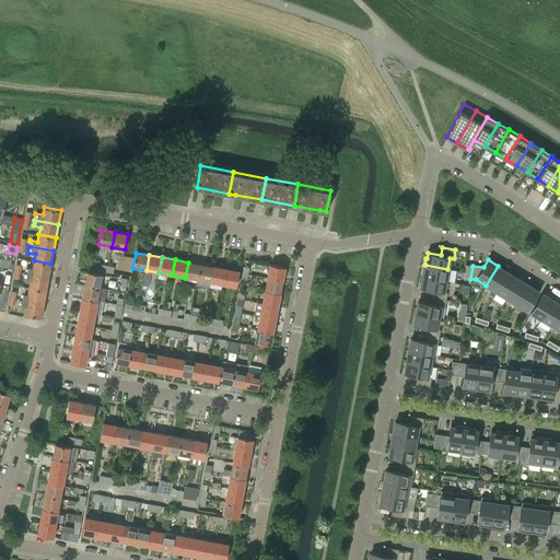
[(48,277),(50,264),(34,260),(33,268),(25,267),(24,272),(48,277)]
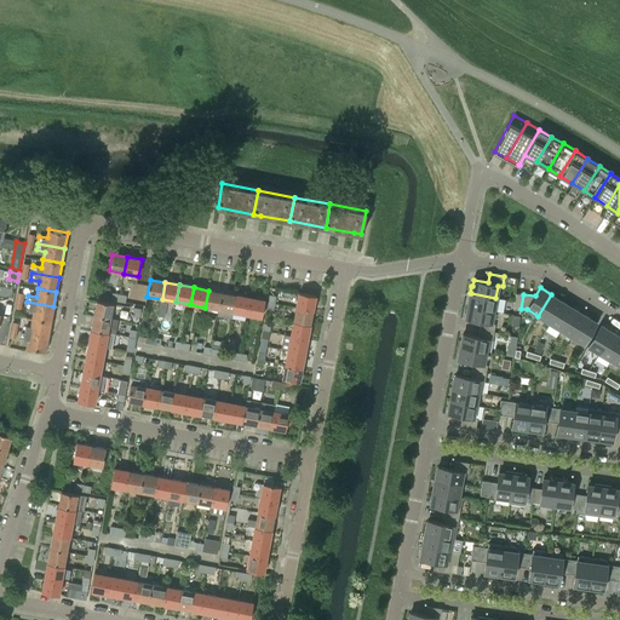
[(208,291),(205,308),(219,310),(222,293),(208,291)]
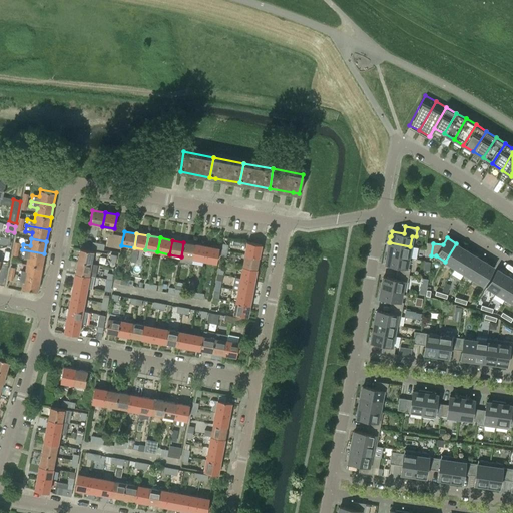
[(183,242),(181,257),(193,259),(195,244),(183,242)]
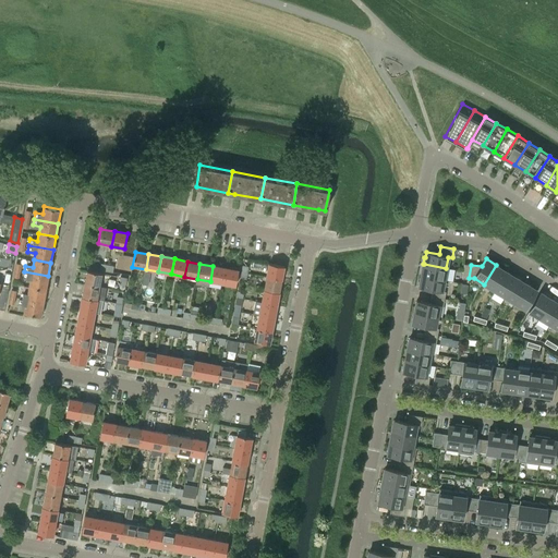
[(269,264),(266,277),(281,280),(283,266),(269,264)]
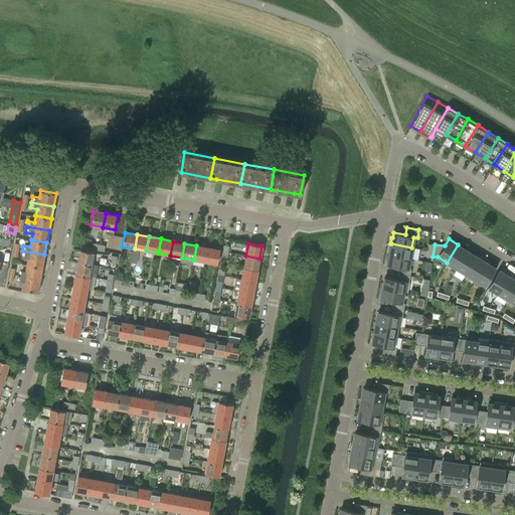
[(409,258),(411,247),(391,243),(390,247),(389,247),(388,253),(409,258)]
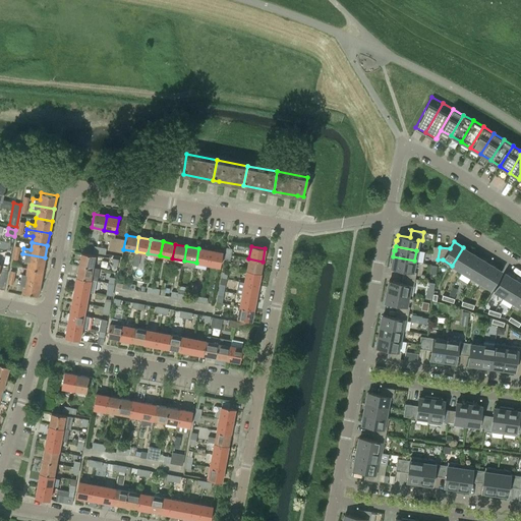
[(431,258),(438,259),(440,247),(432,246),(431,258)]
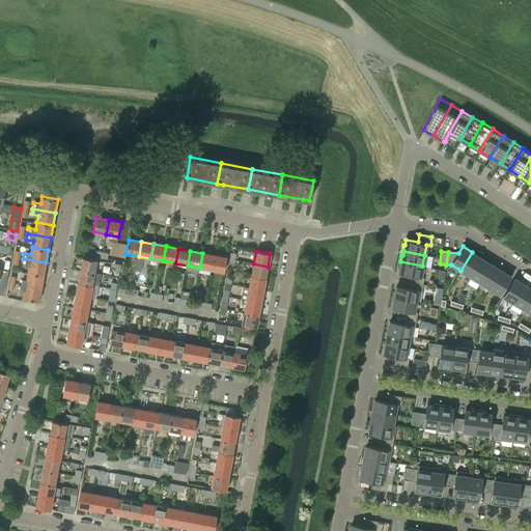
[(460,271),(470,277),(481,258),(472,252),(460,271)]
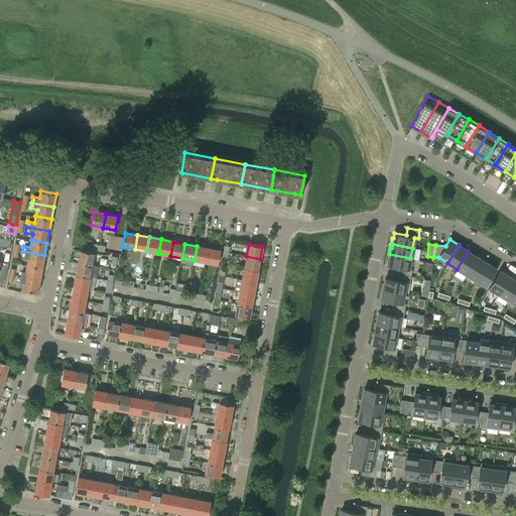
[(197,246),(195,260),(206,262),(209,248),(197,246)]
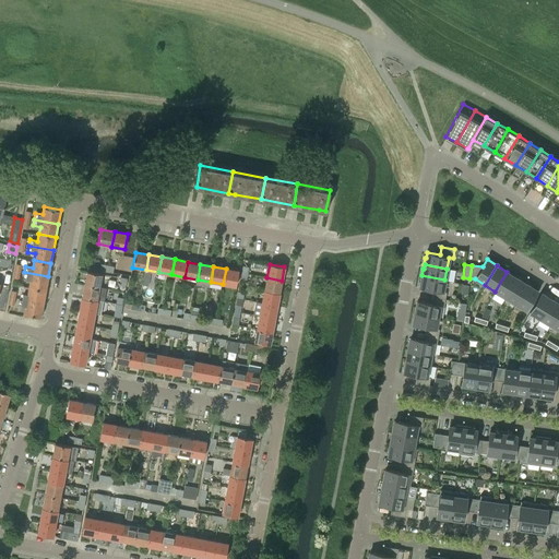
[(226,269),(223,284),(236,286),(239,271),(226,269)]
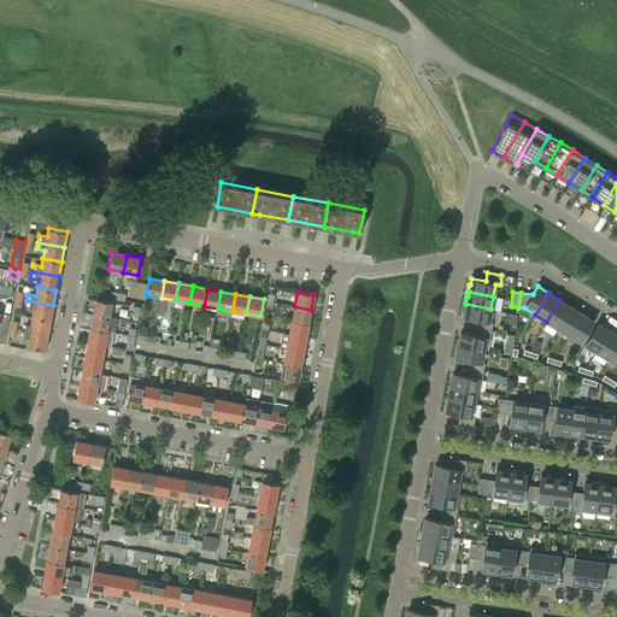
[(51,321),(53,305),(27,300),(25,307),(33,309),(31,317),(51,321)]
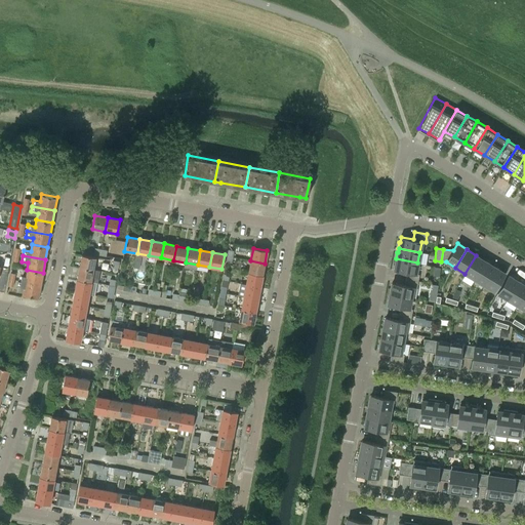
[(79,268),(93,270),(96,257),(82,255),(79,268)]
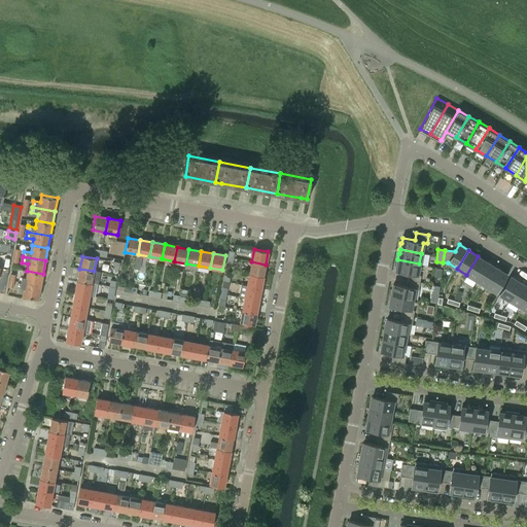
[(478,256),(466,275),(477,281),(488,262),(478,256)]
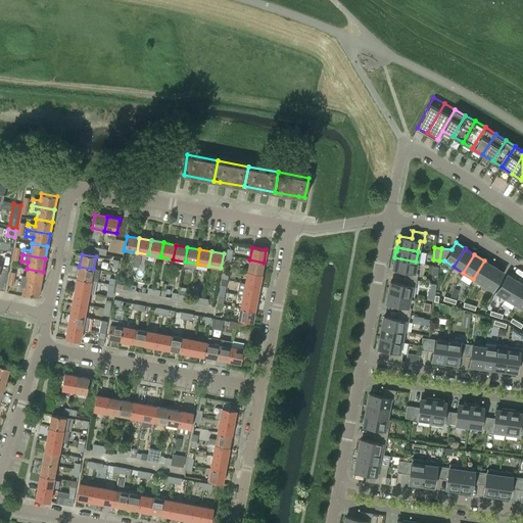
[(406,272),(405,278),(417,280),(418,273),(414,273),(416,262),(394,257),(392,264),(394,265),(393,270),(406,272)]
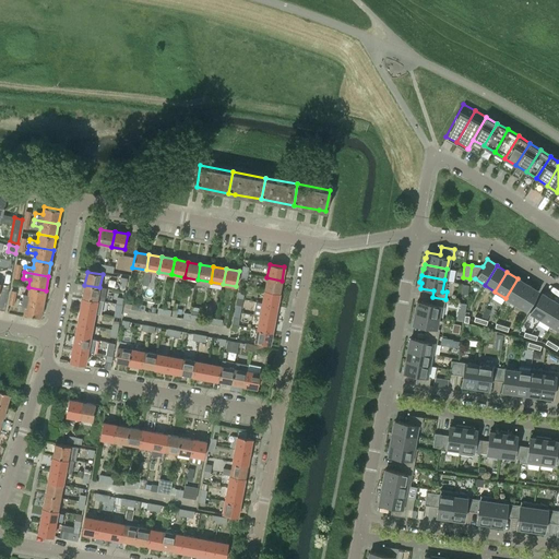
[(264,290),(280,294),(282,281),(266,277),(264,290)]
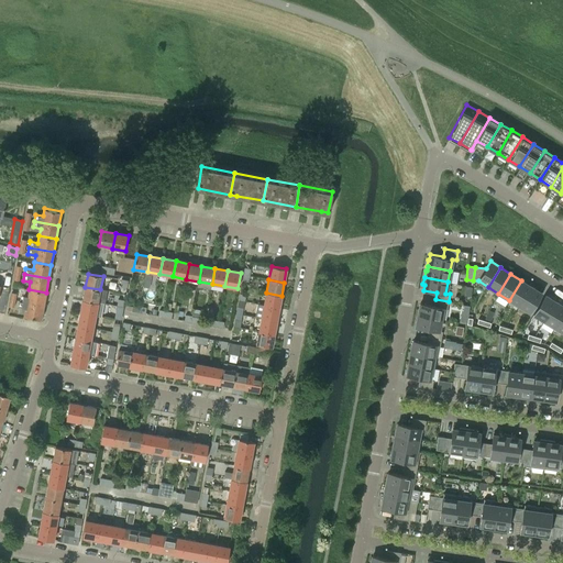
[(509,300),(519,306),(531,286),(521,280),(509,300)]
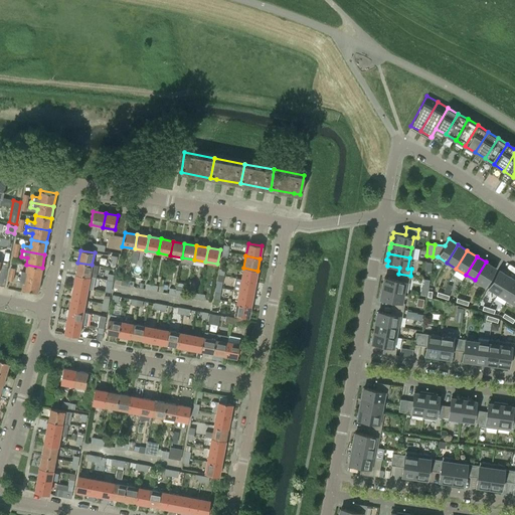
[(495,268),(486,262),(475,280),(485,286),(495,268)]
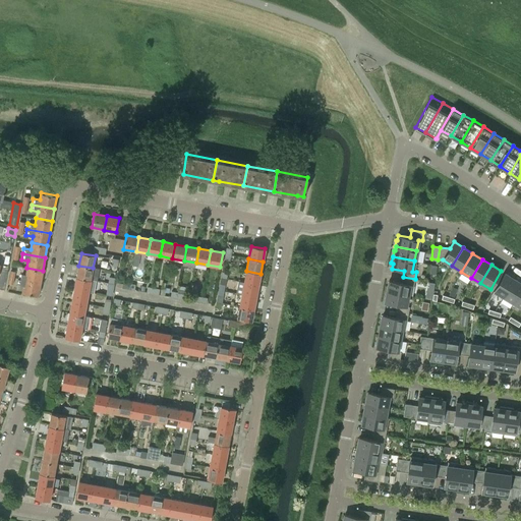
[(99,270),(93,268),(78,266),(76,278),(96,281),(97,281),(99,270)]
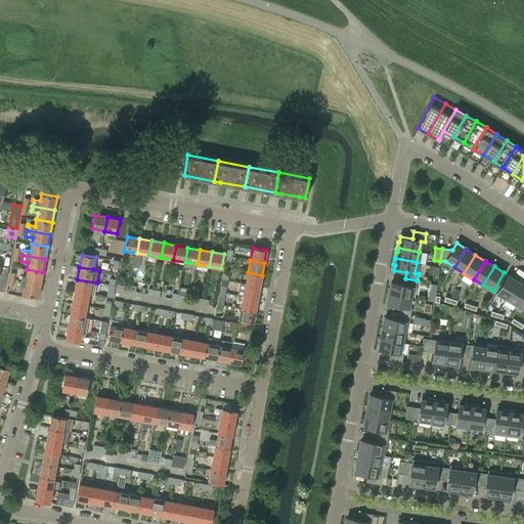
[(40,285),(43,272),(27,269),(26,275),(18,274),(17,279),(40,285)]
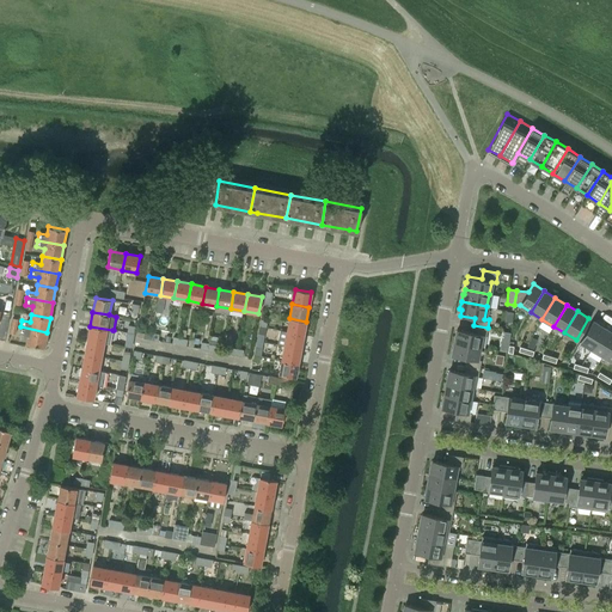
[(287,332),(304,335),(306,322),(289,318),(287,332)]
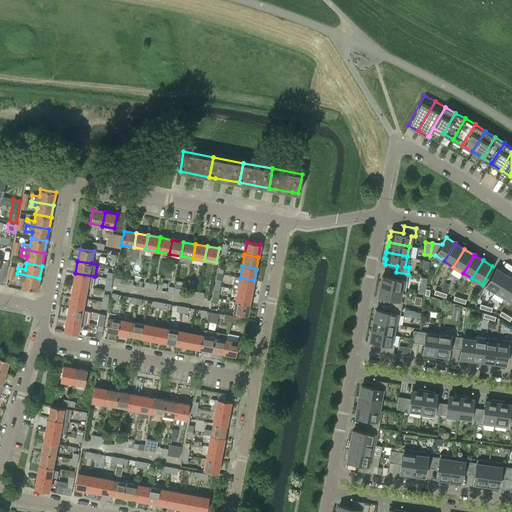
[(485,286),(494,292),(505,274),(496,268),(485,286)]
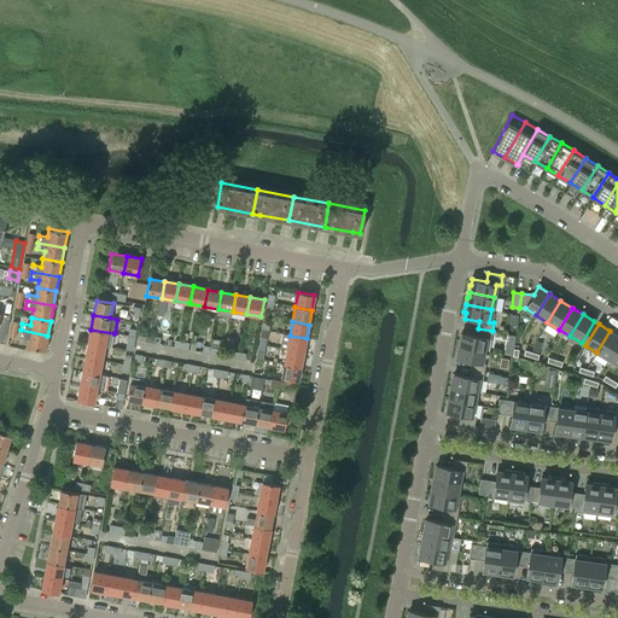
[(490,339),(493,331),(478,328),(477,336),(461,332),(460,338),(459,338),(458,345),(484,350),(487,338),(490,339)]
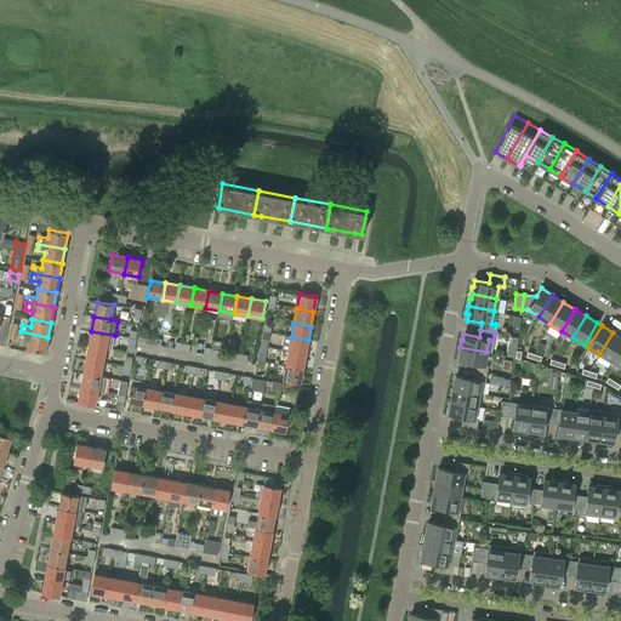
[(45,352),(47,337),(21,331),(20,339),(28,341),(27,348),(45,352)]
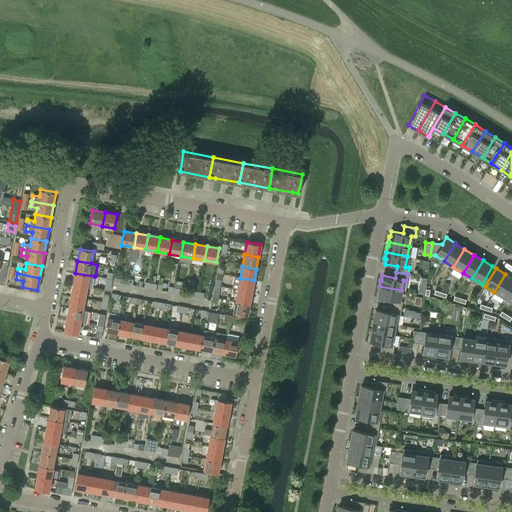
[(94,276),(75,273),(73,284),(87,287),(92,288),(94,276)]
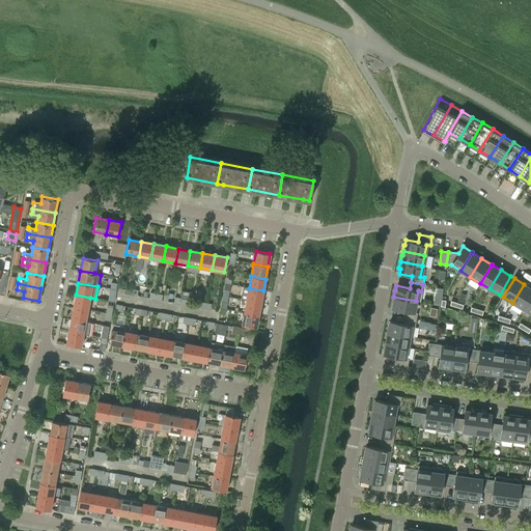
[(228,297),(230,284),(225,283),(222,296),(228,297)]
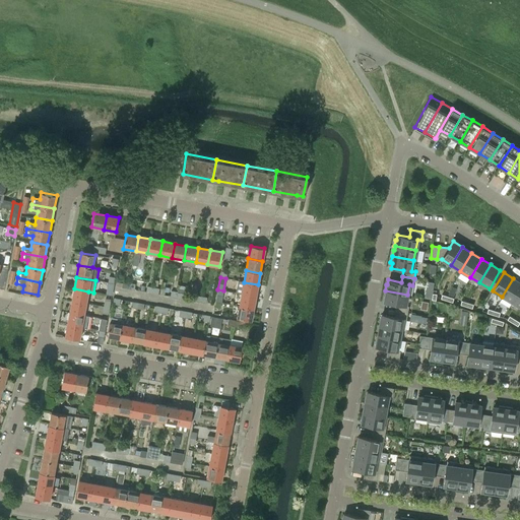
[(519,287),(519,281),(513,278),(502,297),(512,302),(519,287)]
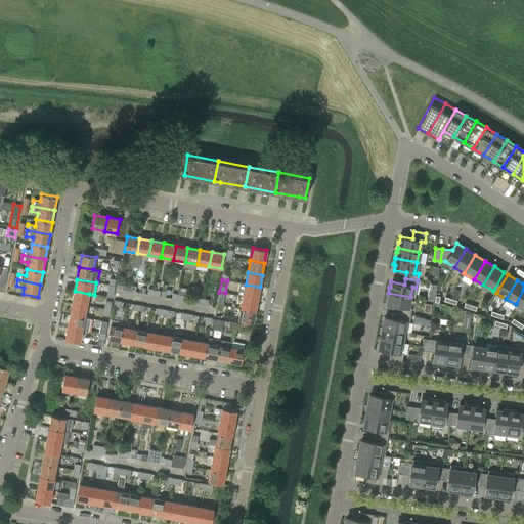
[(113,294),(115,287),(108,285),(106,297),(113,298),(113,297),(114,297),(115,294),(113,294)]
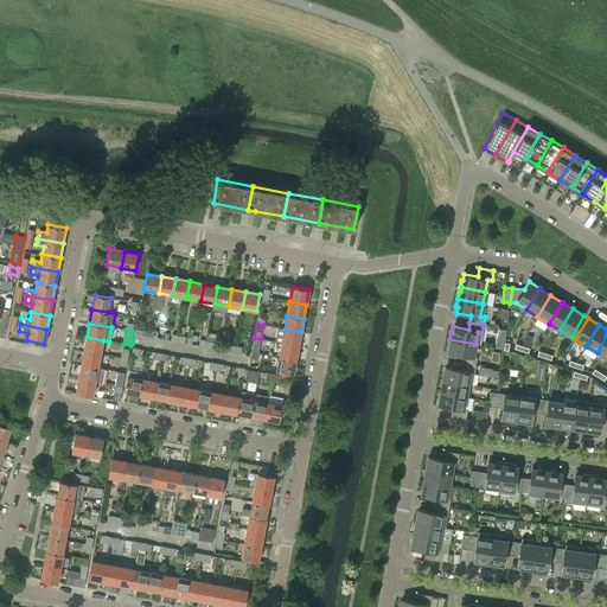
[(282,343),(298,346),(301,332),(285,330),(282,343)]
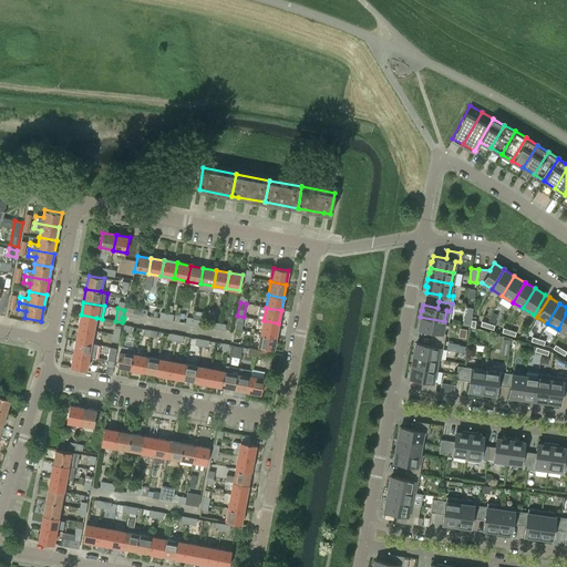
[(79,328),(94,331),(96,318),(81,315),(79,328)]
